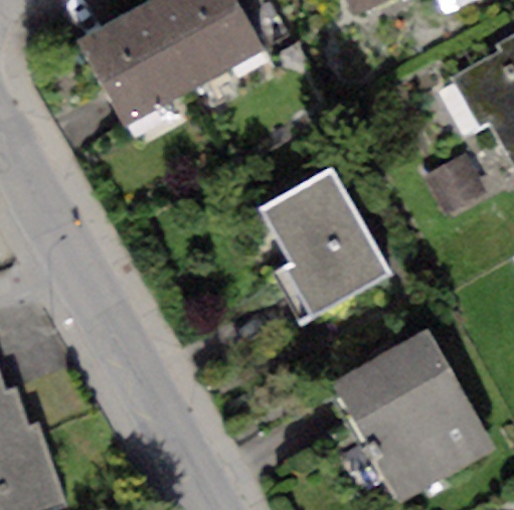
[(149,0),(82,37),(131,121),(201,79),(156,0),(149,0)]
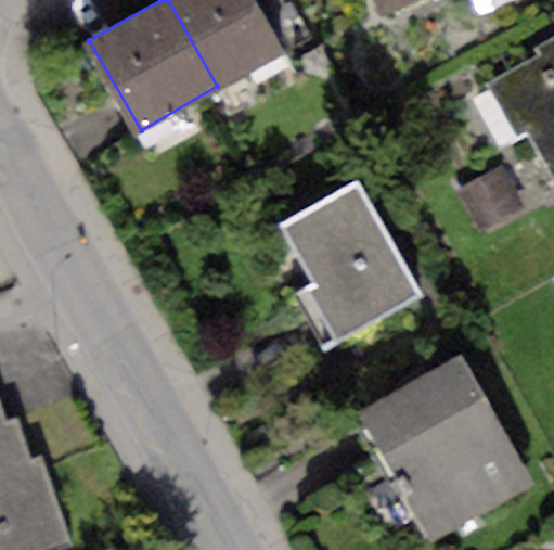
[(168,0),(217,86),(282,49),(254,0),(168,0)]
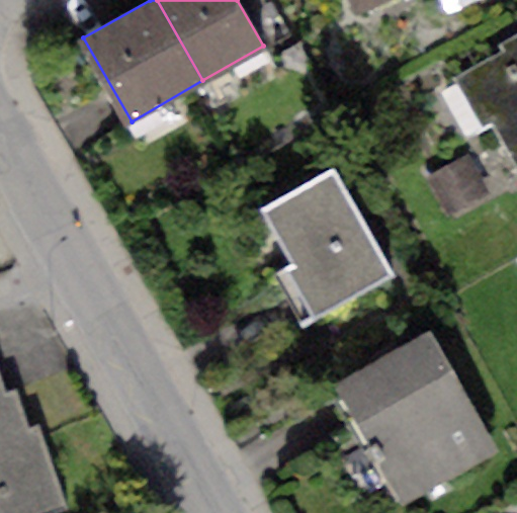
[(351,0),(357,12),(383,0),(351,0)]
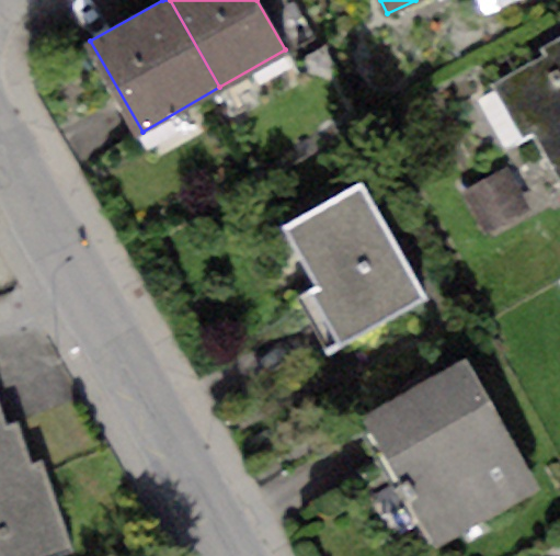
[(543,53),(492,80),(523,134),(536,126),(559,170),(559,34),(538,46),(543,53)]
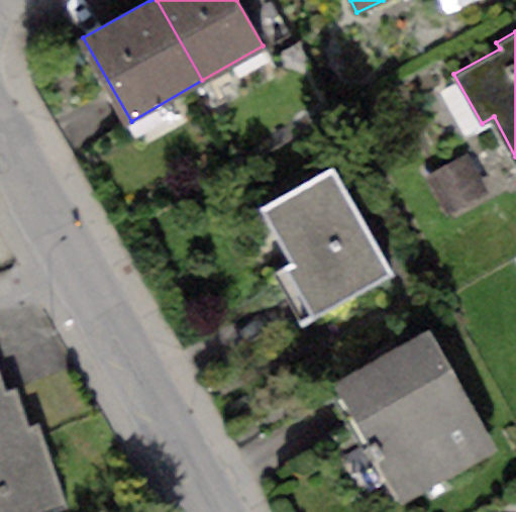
[(469,150),(426,173),(447,213),(490,191),(469,150)]
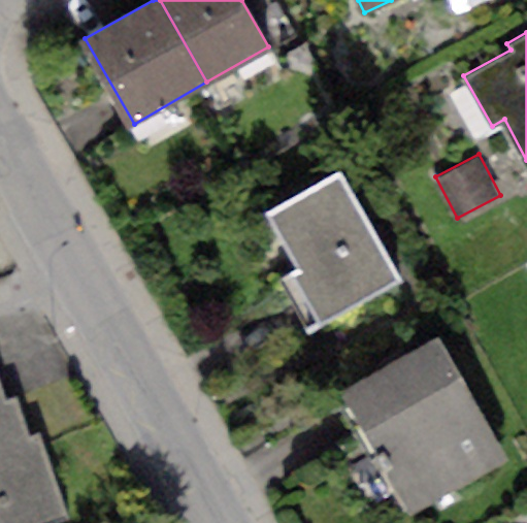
[(339,171),(269,211),(299,264),(292,268),(322,322),(399,278),(339,171)]
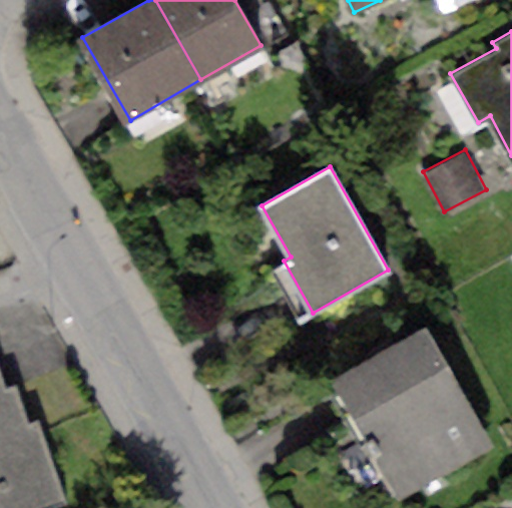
[(427,327),(335,379),(403,498),(495,446),(427,327)]
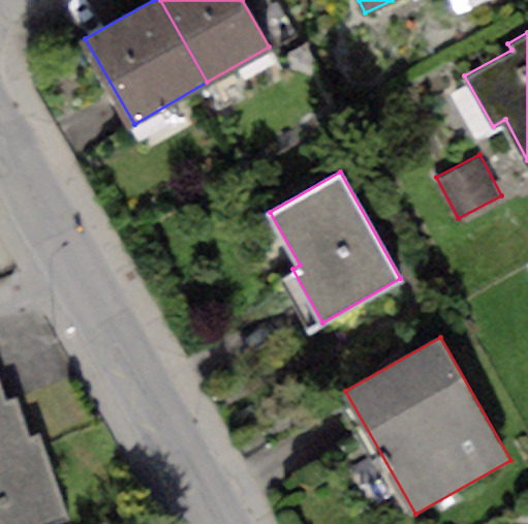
[(0,383),(0,523),(29,523),(67,512),(38,429),(29,432),(16,393),(4,397),(0,383)]
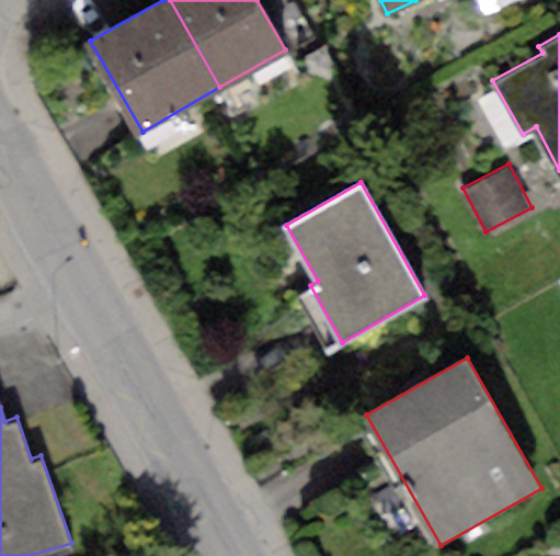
All buildings are outlined.
